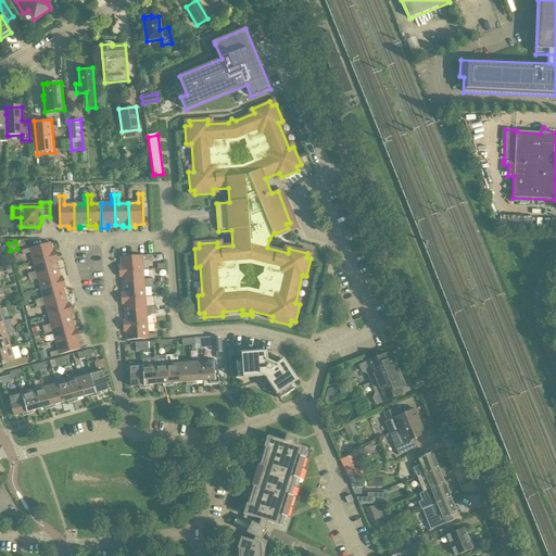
[(34,263),(57,256),(55,251),(53,251),(50,243),(22,251),(23,255),(30,253),(34,263)]
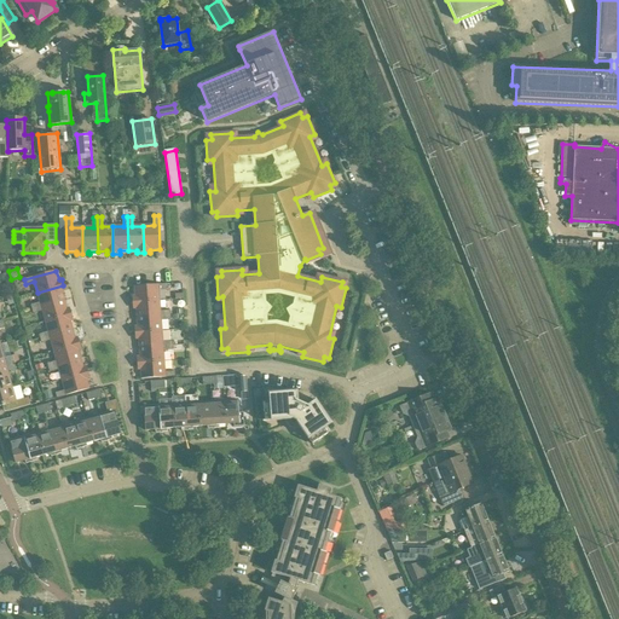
[(133,304),(160,301),(158,290),(168,289),(168,284),(134,288),(136,296),(132,296),(133,304)]
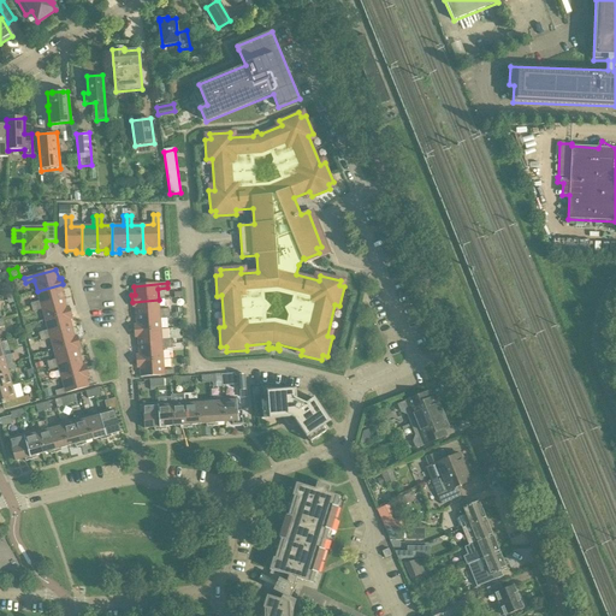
[(63,284),(37,291),(40,301),(30,304),(31,308),(64,298),(61,291),(65,290),(63,284)]
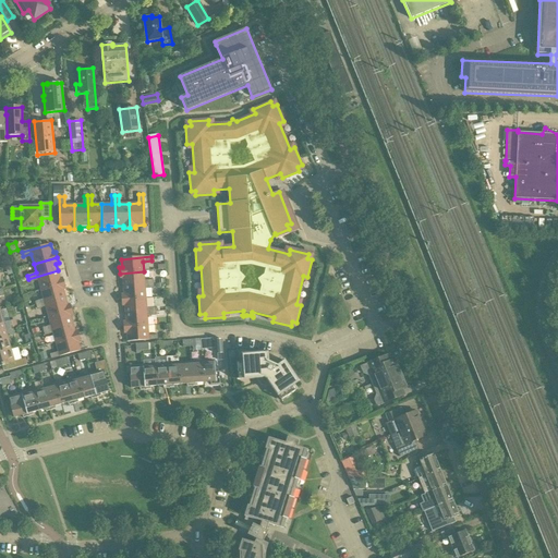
[(58,270),(28,279),(29,283),(38,280),(40,290),(64,283),(63,278),(60,279),(58,270)]
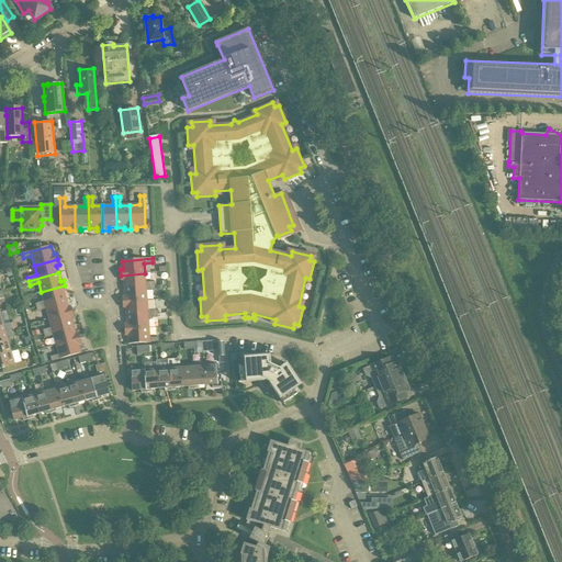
[(146,283),(145,273),(121,276),(121,281),(124,281),(124,289),(155,287),(155,282),(146,283)]
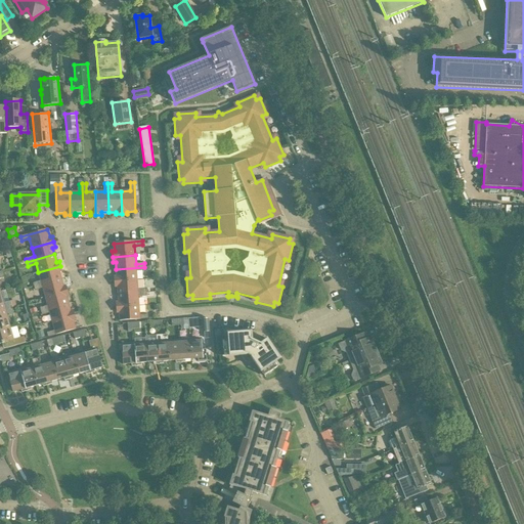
[(60,266),(38,272),(41,281),(33,284),(34,287),(61,279),(59,272),(61,271),(60,266)]
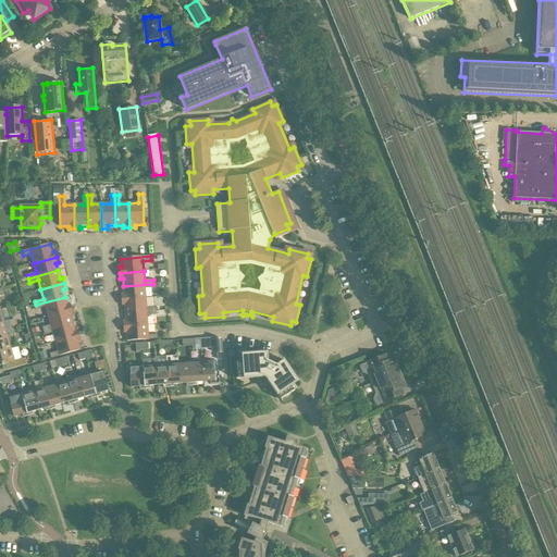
[(153,284),(123,286),(124,294),(121,294),(122,300),(146,298),(145,288),(153,287),(153,284)]
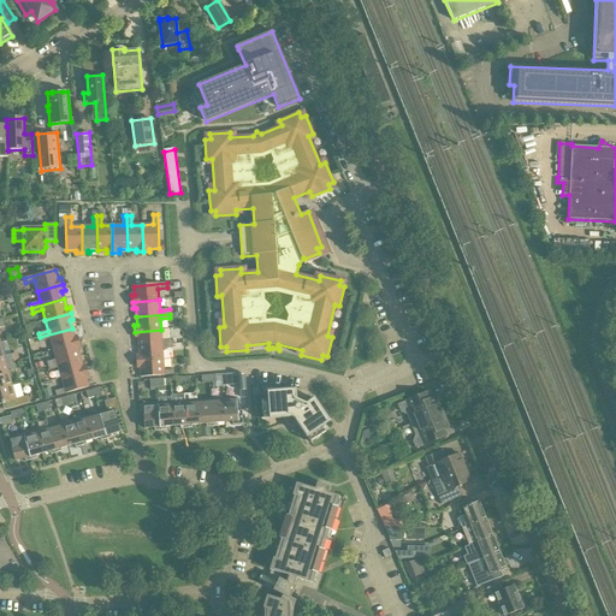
[(72,329),(40,337),(41,342),(51,339),(53,349),(80,342),(77,336),(75,337),(72,329)]
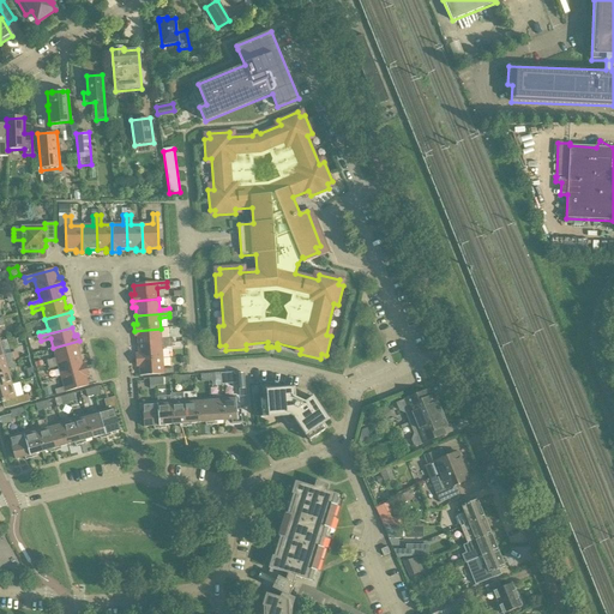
[(161,329),(134,331),(134,337),(137,337),(138,345),(172,343),(172,338),(162,339),(161,329)]
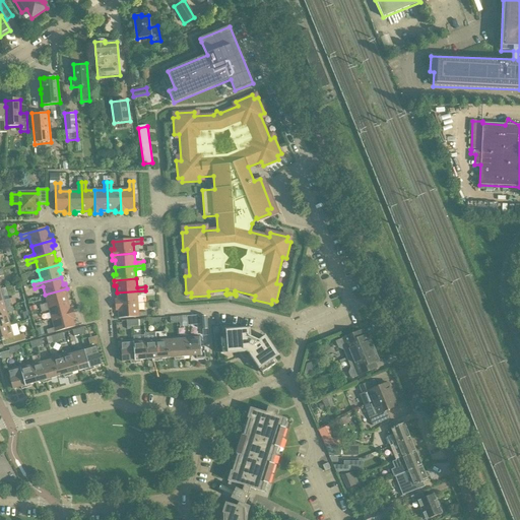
[(67,288),(45,295),(48,304),(40,306),(41,309),(68,302),(66,295),(68,294),(67,288)]
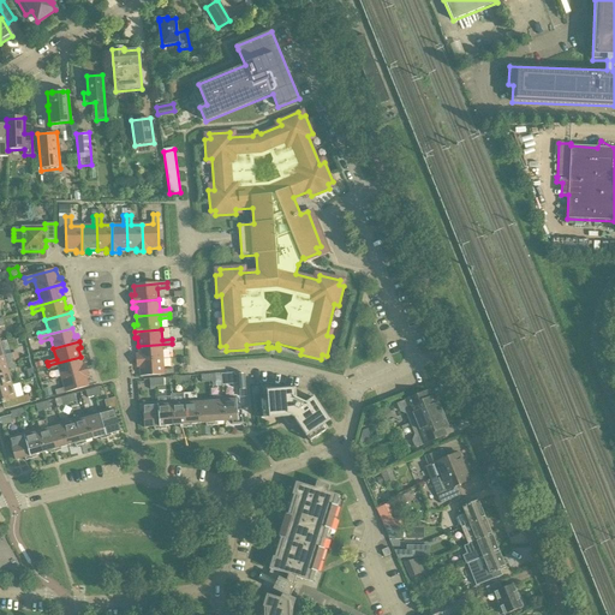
[(0,342),(0,365),(15,362),(12,354),(4,356),(0,342)]
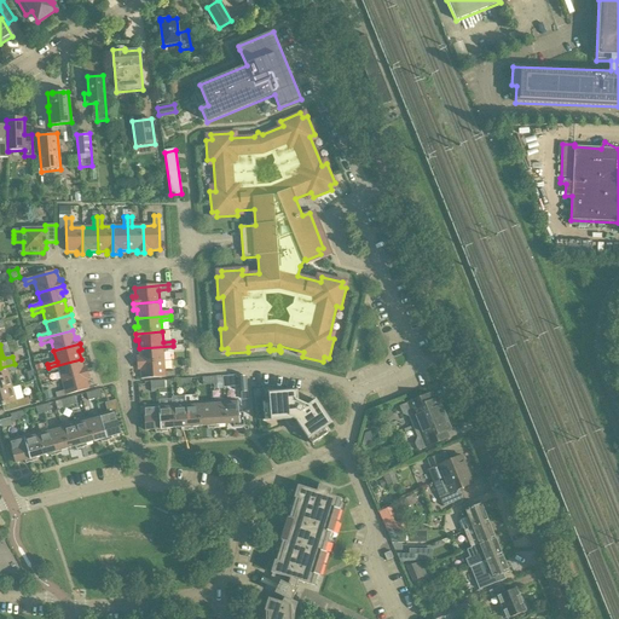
[(173,346),(139,348),(140,357),(137,357),(138,364),(165,362),(163,351),(173,351),(173,346)]
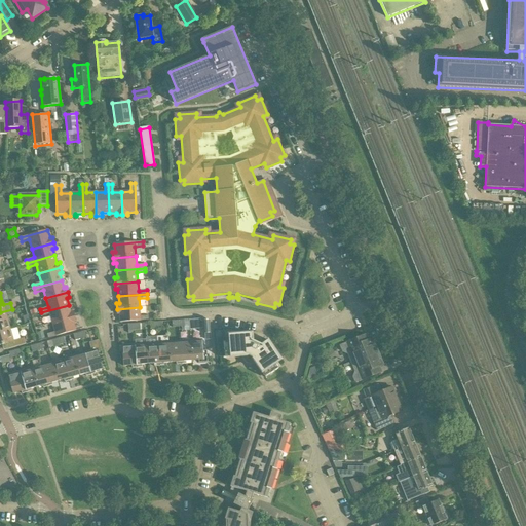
[(69,305),(41,312),(42,316),(50,314),(52,323),(75,316),(73,311),(71,312),(69,305)]
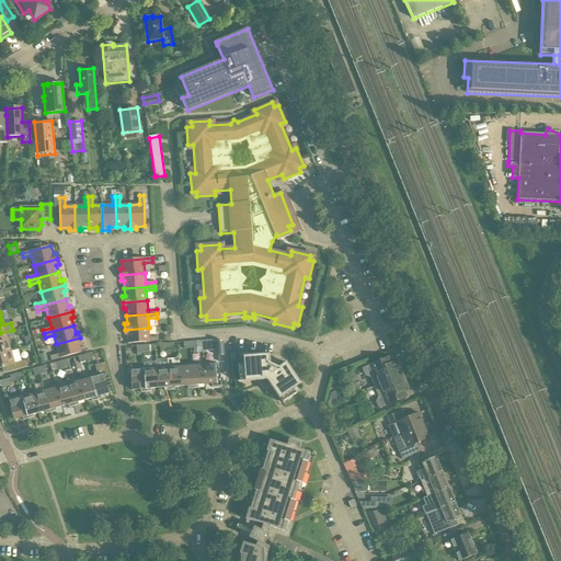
[(150,338),(149,328),(125,330),(125,335),(127,335),(128,343),(159,342),(158,336),(150,338)]
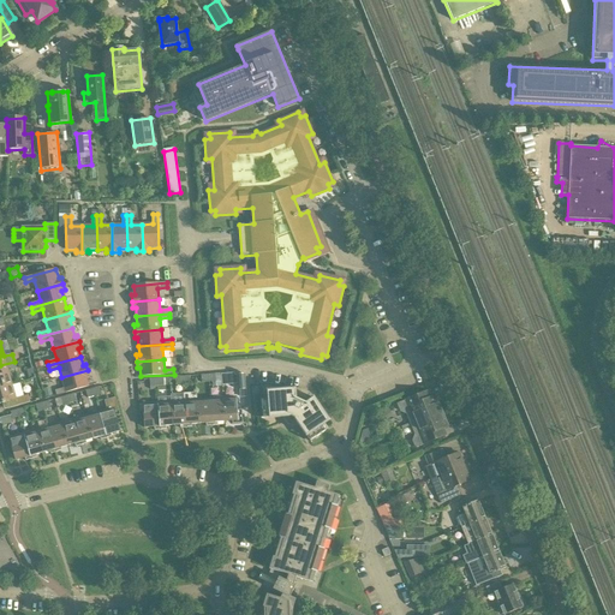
[(15,362),(0,365),(0,388),(12,386),(9,371),(17,369),(15,362)]
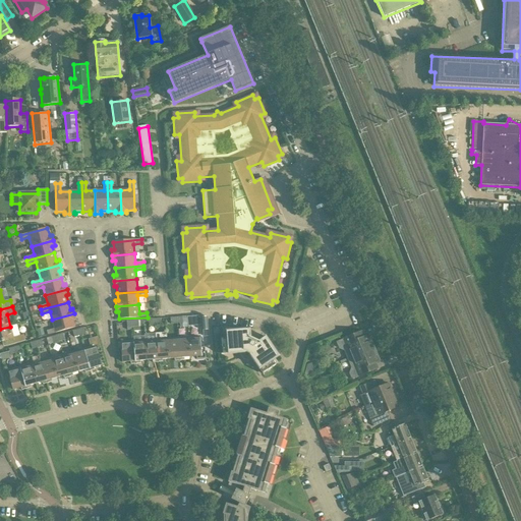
[(74,313),(52,320),(55,329),(47,331),(48,335),(75,328),(73,320),(75,320),(74,313)]
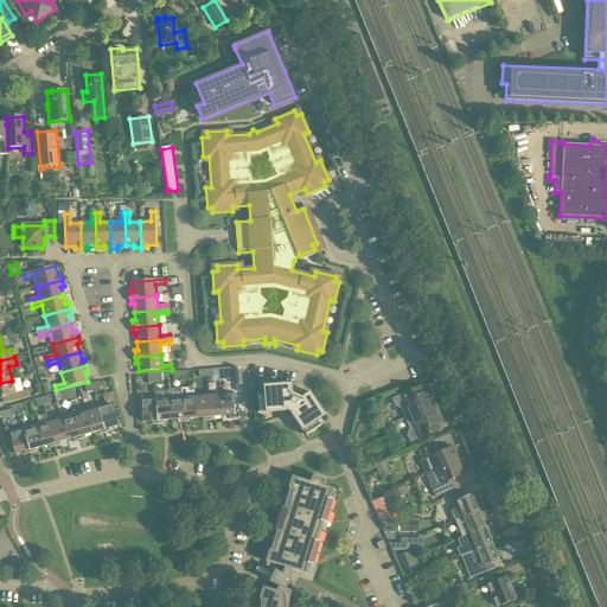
[(20,378),(12,381),(0,383),(0,398),(7,397),(8,403),(30,397),(40,394),(38,387),(27,389),(27,390),(24,391),(20,378)]
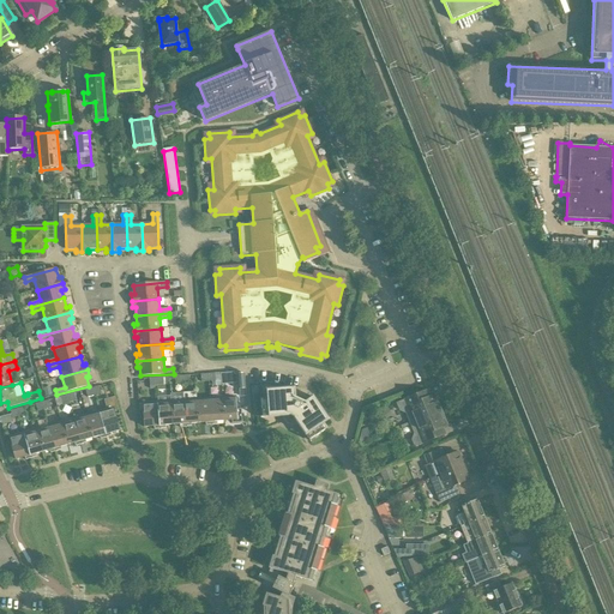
[(314,398),(313,397),(312,395),(311,393),(309,392),(308,391),(306,390),(305,390),(302,389),(301,389),(299,387),(296,387),(295,387),(293,387),(293,389),(294,389),(266,391),(268,399),(260,401),(263,419),(286,416),(286,419),(287,421),(288,422),(290,423),(293,423),(295,423),(296,422),(309,441),(325,431),(321,426),(329,421),(313,398),(314,398)]
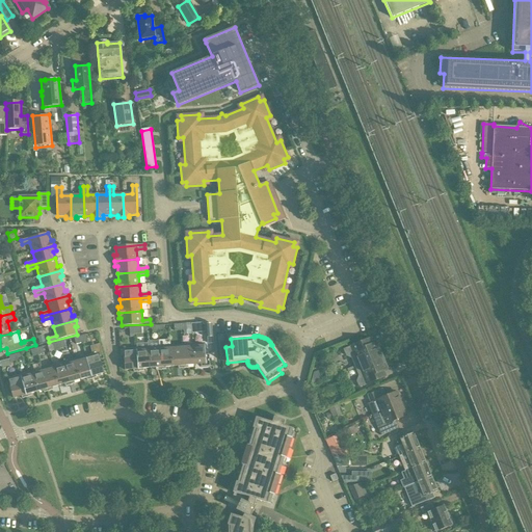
[(355,367),(381,356),(376,343),(370,345),(368,339),(347,348),(343,349),(346,355),(351,358),(354,364),(353,365),(355,367)]
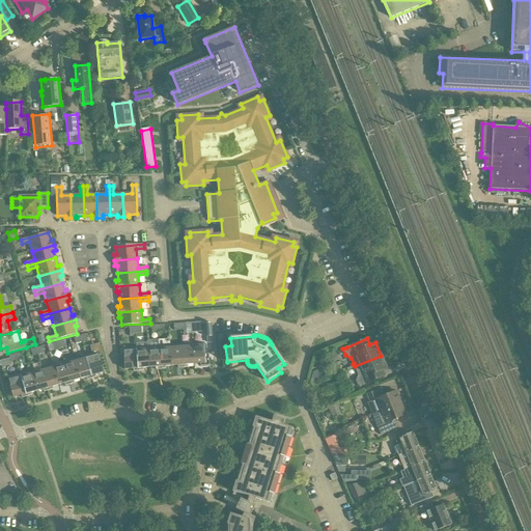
[(170,345),(170,339),(159,340),(161,370),(166,369),(166,366),(172,366),(170,345)]
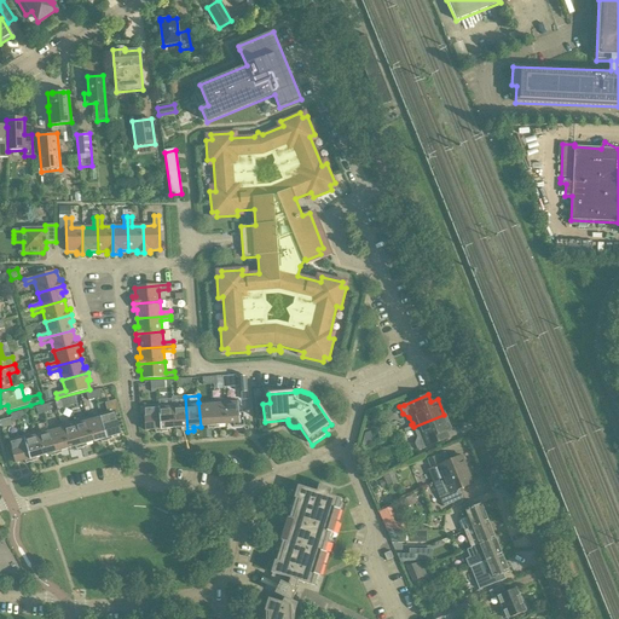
[(187,432),(185,397),(172,398),(172,399),(174,429),(181,428),(181,432),(187,432)]
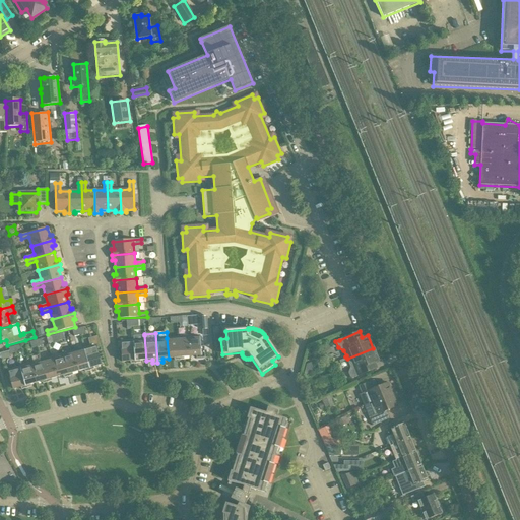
[(146,361),(144,335),(133,336),(133,341),(134,341),(135,364),(140,364),(140,361),(146,361)]
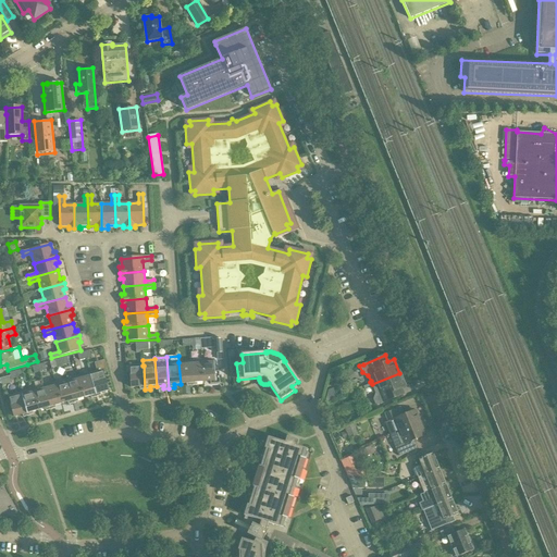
[(203,382),(202,360),(190,361),(193,386),(197,386),(197,383),(203,382)]
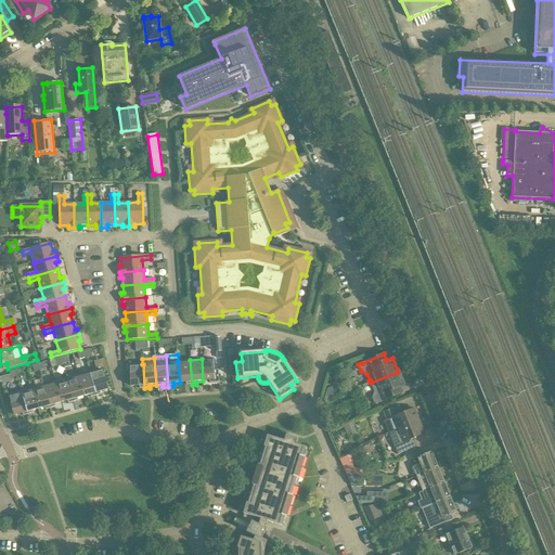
[(218,365),(214,365),(214,359),(202,359),(203,381),(209,381),(209,384),(219,383),(218,365)]
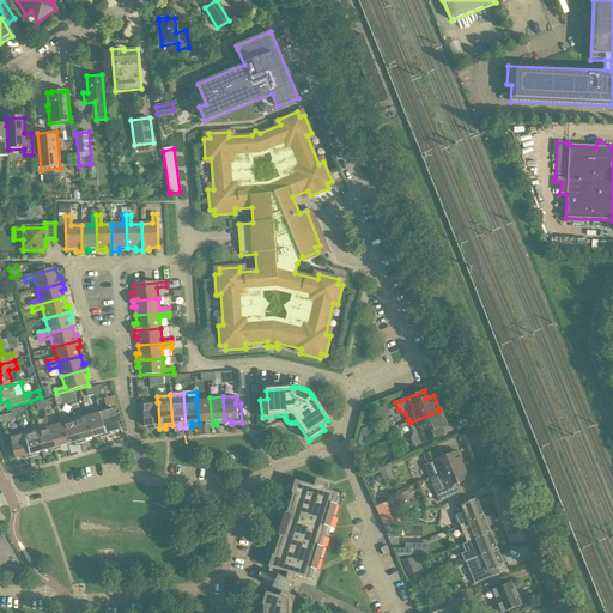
[(212,425),(210,398),(196,399),(199,423),(206,423),(206,425),(212,425)]
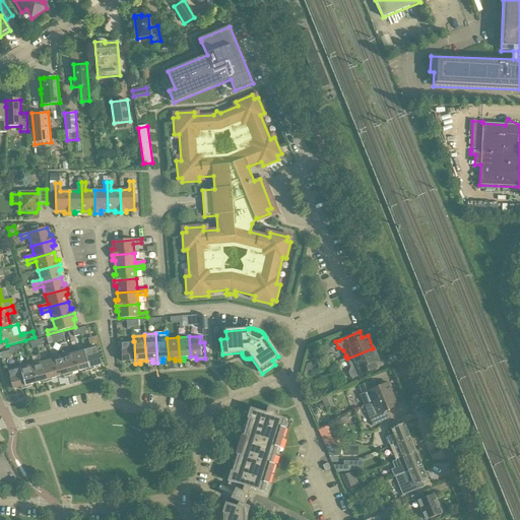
[(89,344),(90,346),(83,348),(89,371),(94,370),(93,367),(102,365),(98,347),(100,347),(98,339),(89,341),(89,344)]
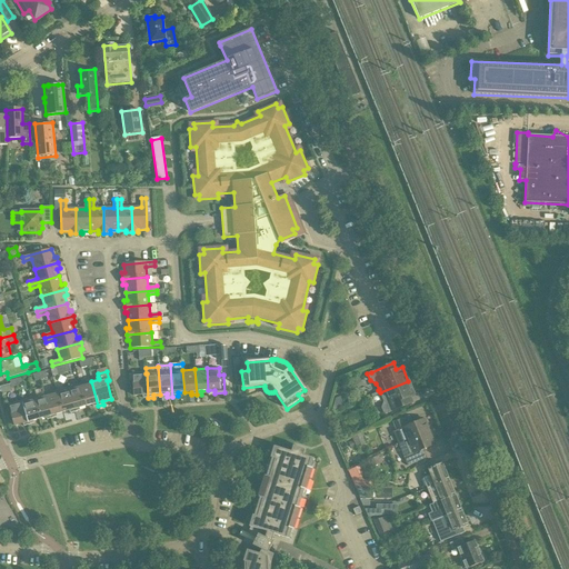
[(147,373),(146,373),(132,375),(133,396),(142,396),(143,399),(148,398),(147,373)]
